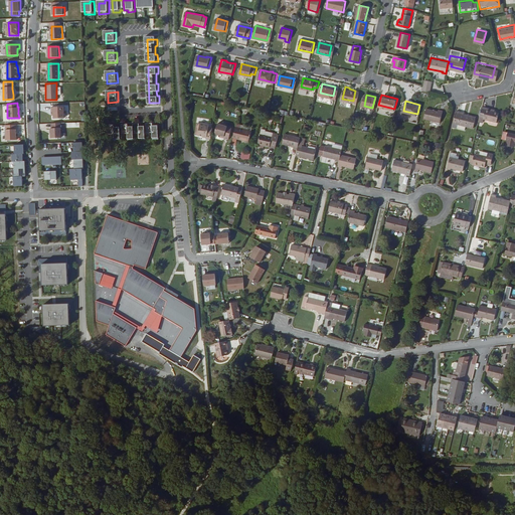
[(63,105),(50,106),(50,111),(52,111),(52,114),(53,117),(63,117),(63,105)]
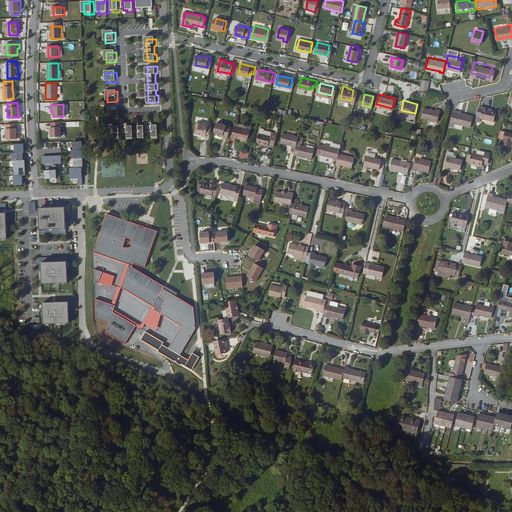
[(424,104),(422,115),(438,118),(440,107),(436,106),(436,107),(424,104)]
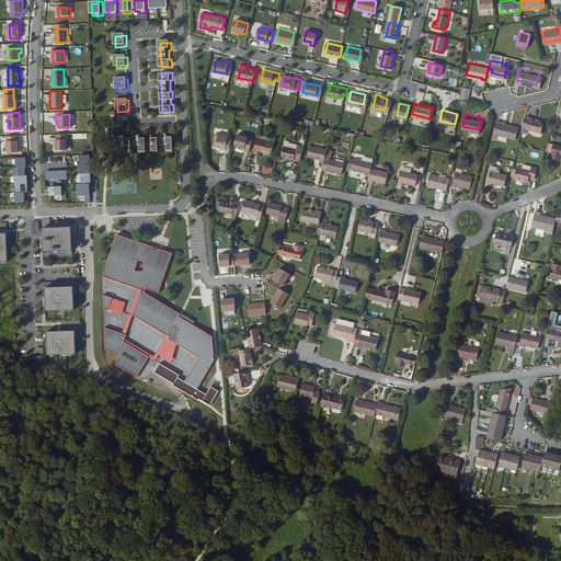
[(525,114),(522,128),(527,130),(528,126),(542,129),(545,119),(525,114)]
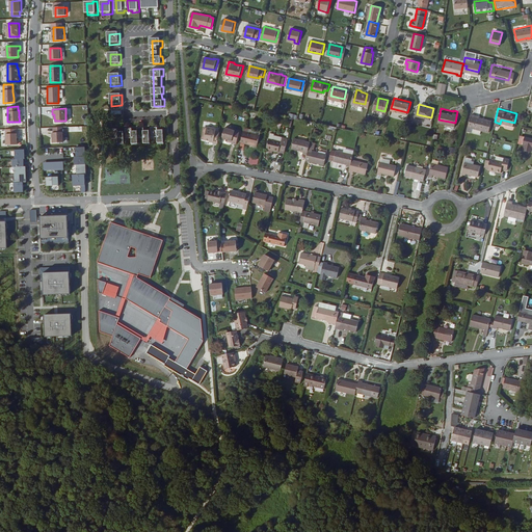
[(472,111),(468,127),(472,128),(474,125),(489,129),(493,117),(480,114),(480,113),(472,111)]
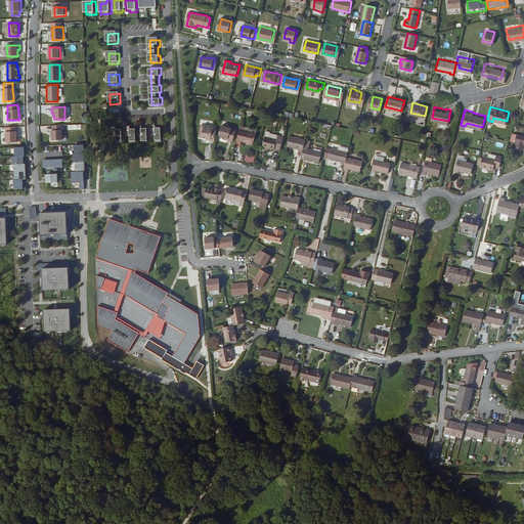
[(216,127),(212,126),(213,124),(205,123),(205,125),(203,135),(210,136),(209,138),(214,139),(216,127)]
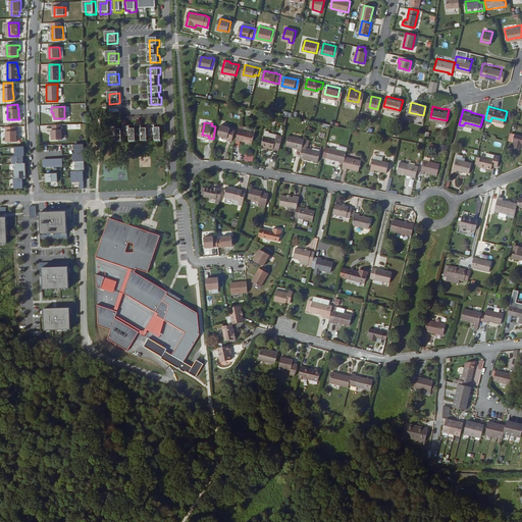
[(230,129),(230,126),(221,123),(219,133),(225,135),(228,136),(228,137),(232,138),(233,131),(230,129)]
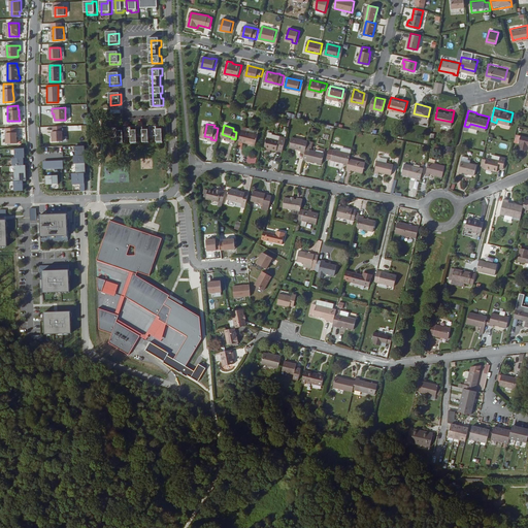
[(158,128),(157,126),(150,126),(150,129),(143,129),(143,126),(138,126),(138,129),(132,129),(132,127),(125,127),(125,130),(119,130),(119,127),(112,127),(113,138),(120,138),(120,143),(126,143),(125,137),(133,137),(133,143),(139,143),(139,137),(144,137),(144,142),(151,142),(151,137),(158,136),(158,142),(164,142),(163,128),(158,128)]
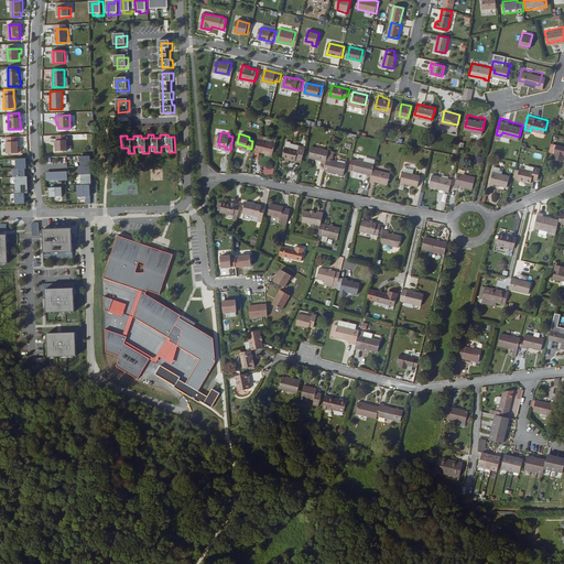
[(258,137),(258,138),(255,149),(273,153),(275,141),(258,137)]
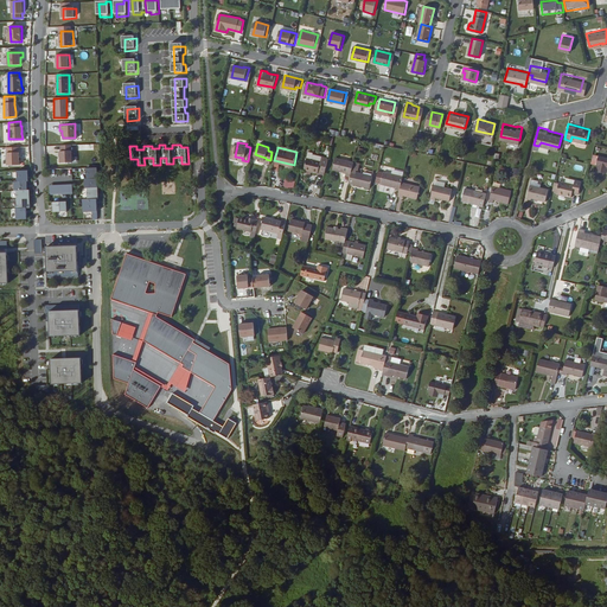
[(71,161),(71,149),(59,151),(59,155),(59,161),(71,161)]
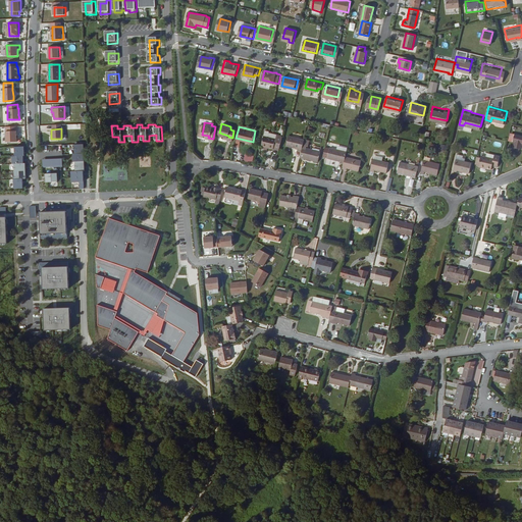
[(16,141),(16,129),(5,129),(6,141),(16,141)]
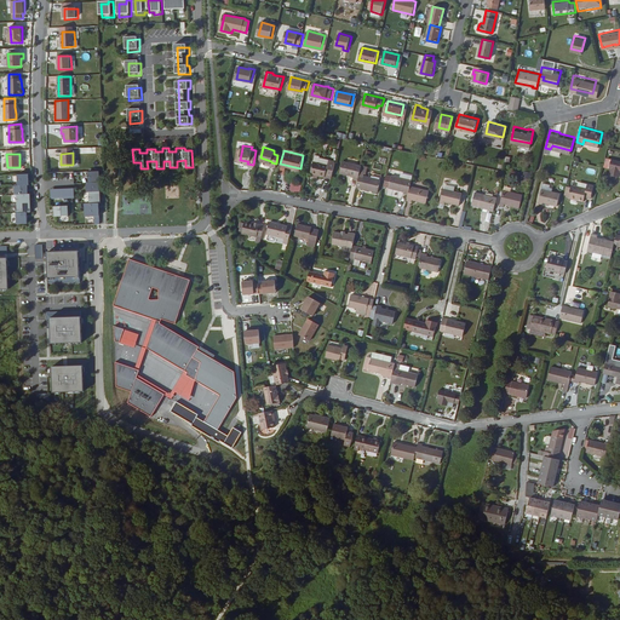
[(619,167),(619,158),(612,156),(609,165),(610,166),(609,172),(619,174),(619,168),(619,167)]
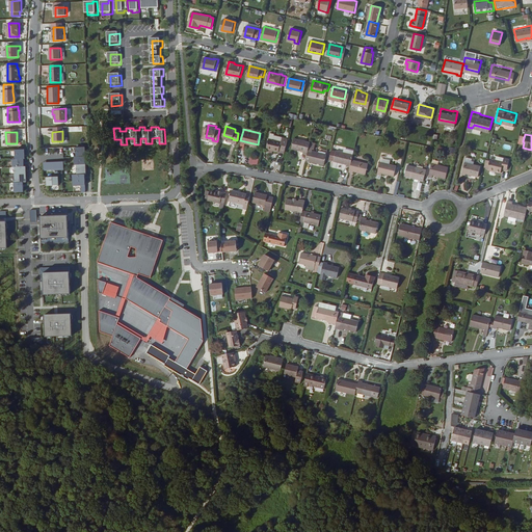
[(284,135),(283,139),(269,136),(266,147),(281,150),(281,148),(285,149),(288,136),(284,135)]
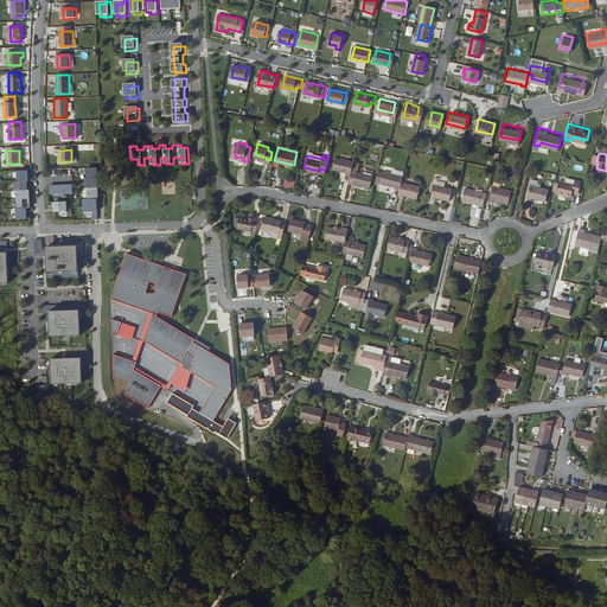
[(351,173),(352,167),(355,159),(336,154),(332,165),(346,168),(346,172),(351,173)]
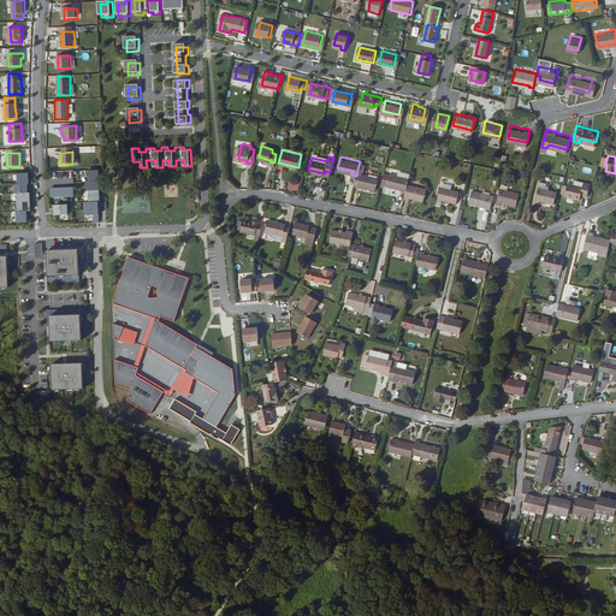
[(87,170),(87,181),(98,181),(96,170),(87,170)]
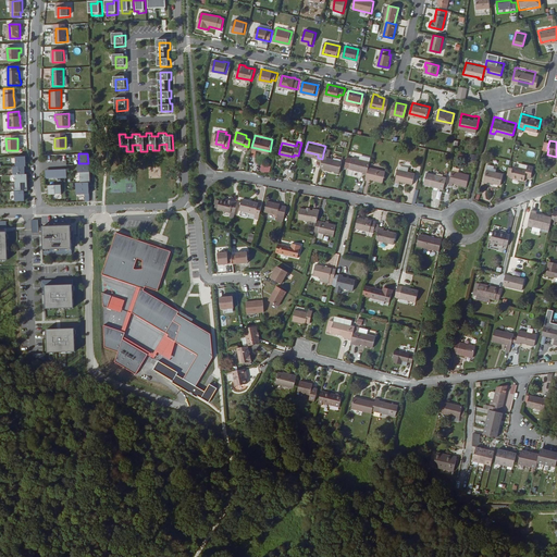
[(323,153),(322,159),(320,164),(339,170),(343,158),(323,153)]
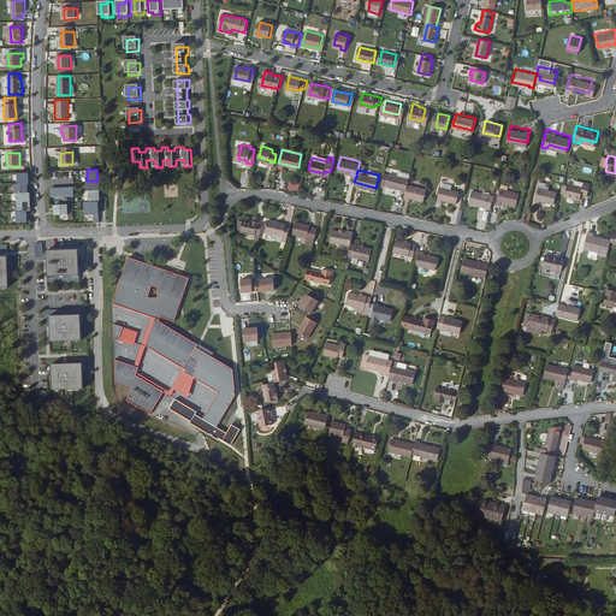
[(401,190),(406,191),(408,182),(409,176),(384,170),(381,183),(402,188),(401,190)]
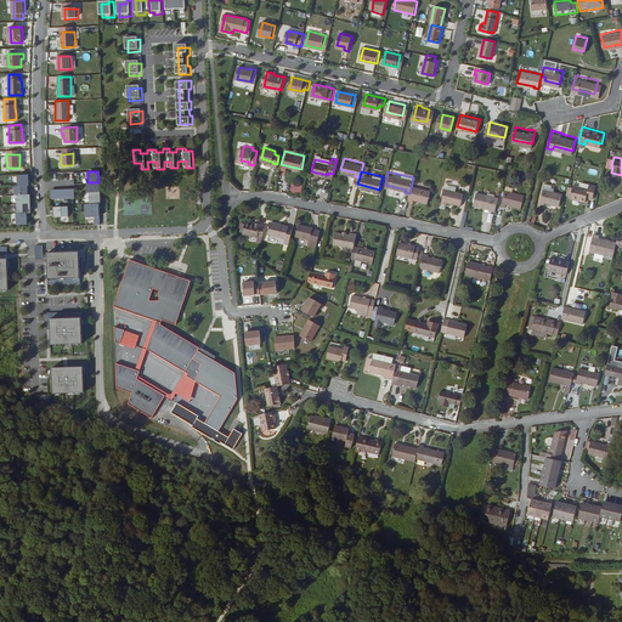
[(28,185),(28,174),(17,174),(17,185),(27,185),(28,185)]
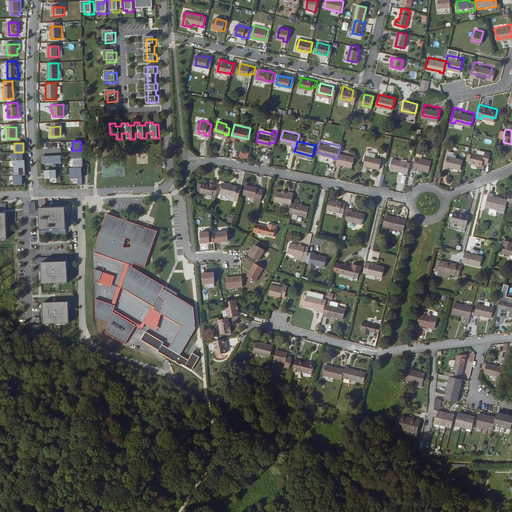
[(250,149),(242,147),(239,156),(248,159),(250,149)]
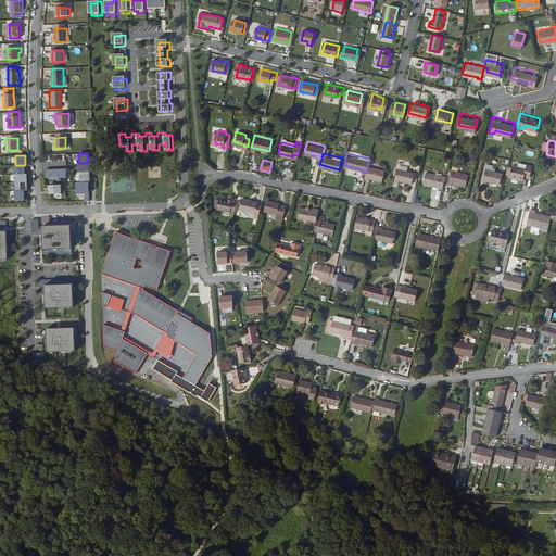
[(88,172),(88,163),(78,163),(77,163),(77,172),(79,172),(88,172)]
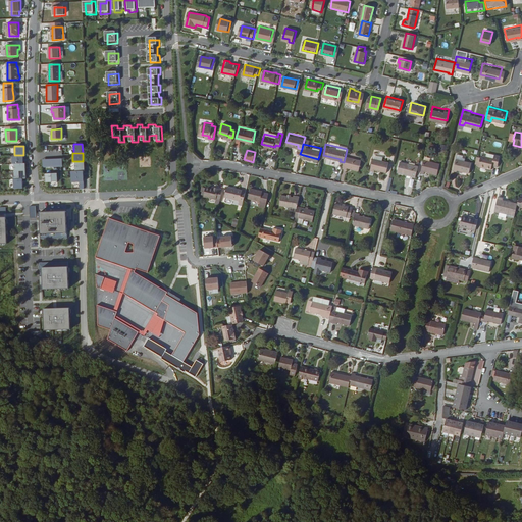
[(498,164),(500,157),(501,154),(496,153),(494,156),(482,153),(479,164),(492,167),(493,163),(498,164)]
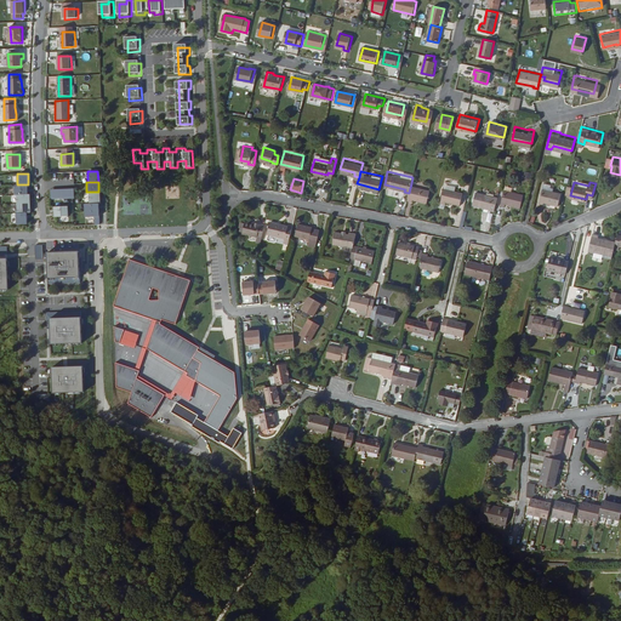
[(431,188),(411,183),(409,193),(408,198),(411,199),(412,197),(427,200),(431,188)]
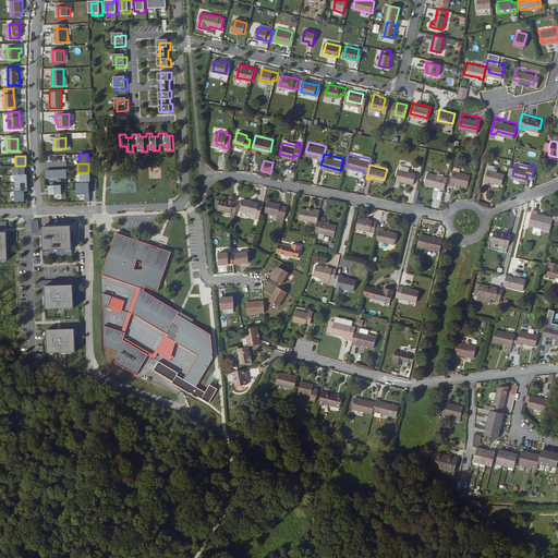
[(400,181),(401,179),(413,181),(416,171),(398,167),(396,177),(395,179),(400,181)]
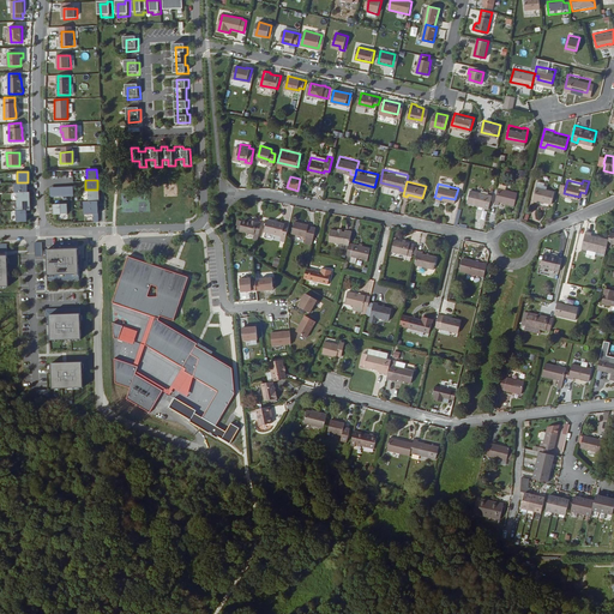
[(539,199),(539,197),(552,200),(555,188),(536,184),(534,196),(534,197),(534,198),(539,199)]
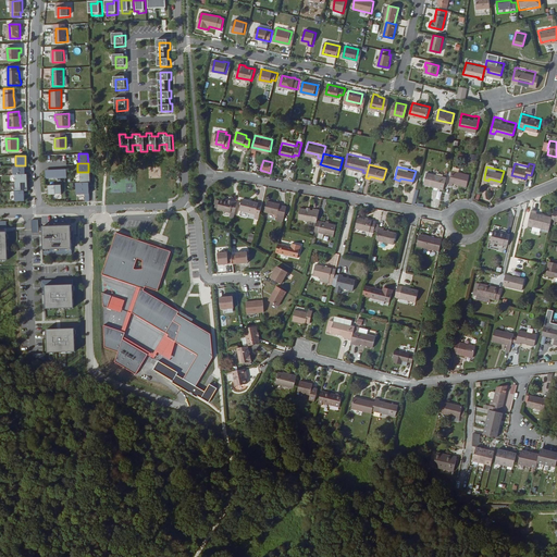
[(453,180),(467,183),(469,171),(452,168),(449,180),(448,181),(453,182),(453,180)]
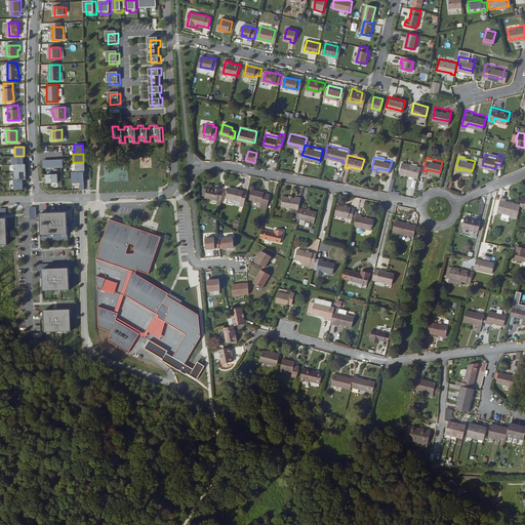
[(418,175),(419,168),(420,164),(402,160),(399,170),(418,175)]
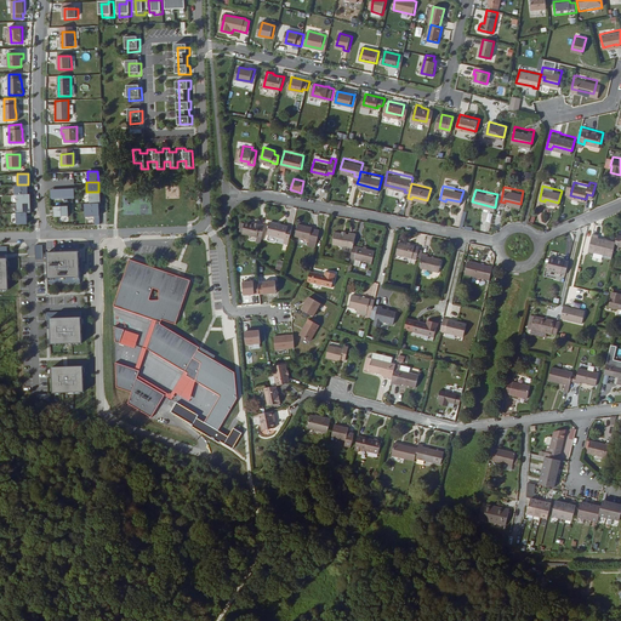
[(98,203),(98,192),(89,192),(89,203),(98,203)]
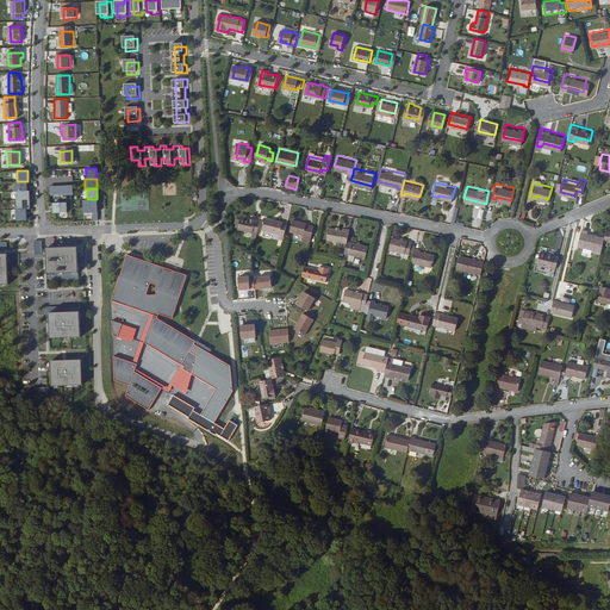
[(66,201),(53,203),(53,212),(67,212),(66,201)]
